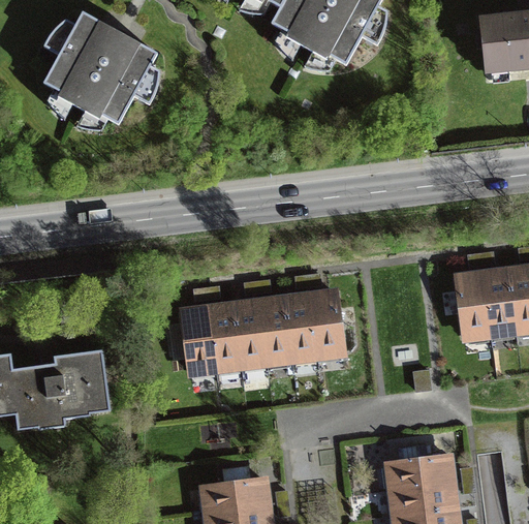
[(247,0),(275,14),(282,0),(247,0)]
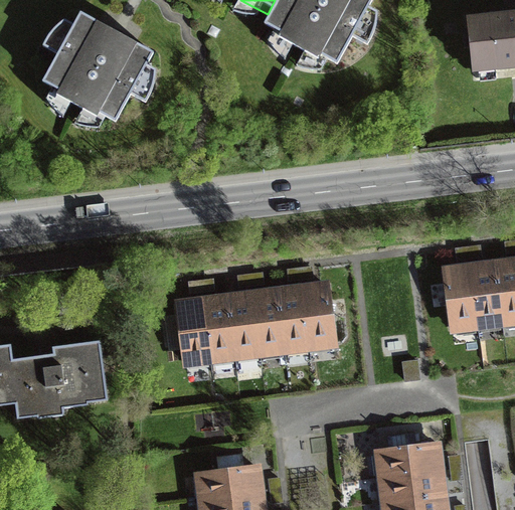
[(275,0),(268,14),(261,27),(334,64),(366,0),(275,0)]
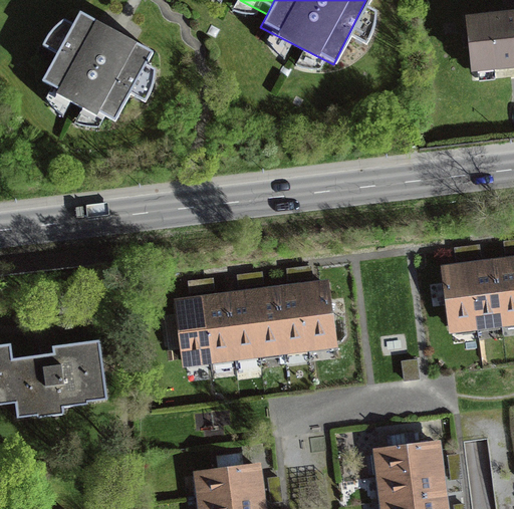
[(513,16),(477,19),(481,70),(513,67),(513,16)]
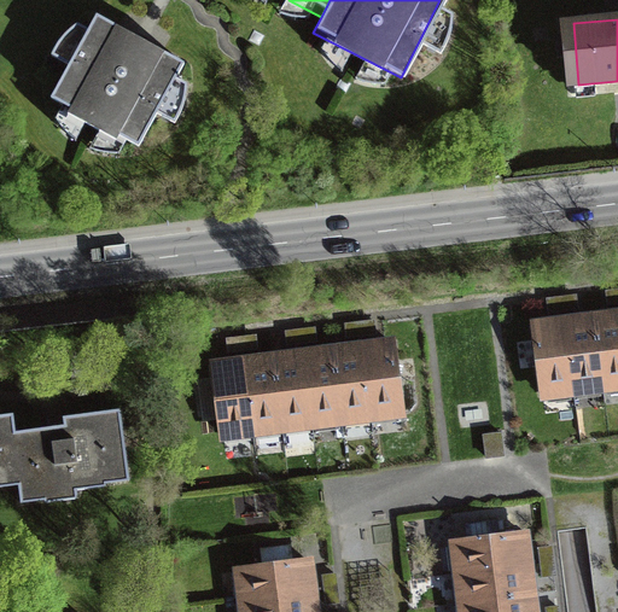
[(145,38),(115,22),(68,112),(149,155),(196,64),(145,38)]
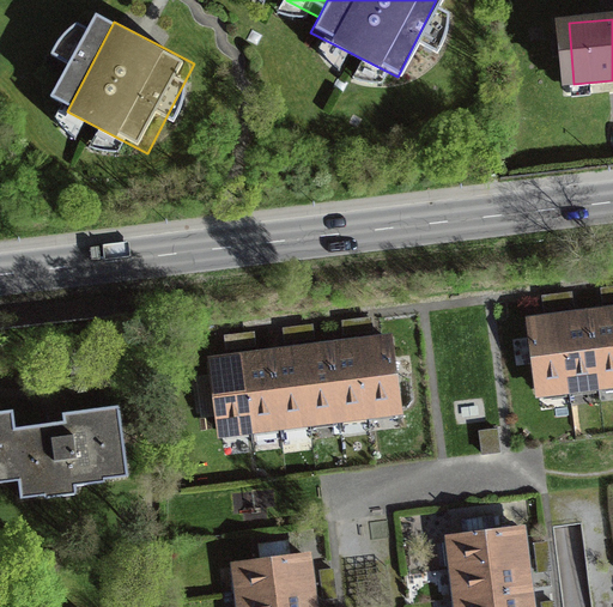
[(612,305),(589,309),(598,380),(612,376),(612,305)]
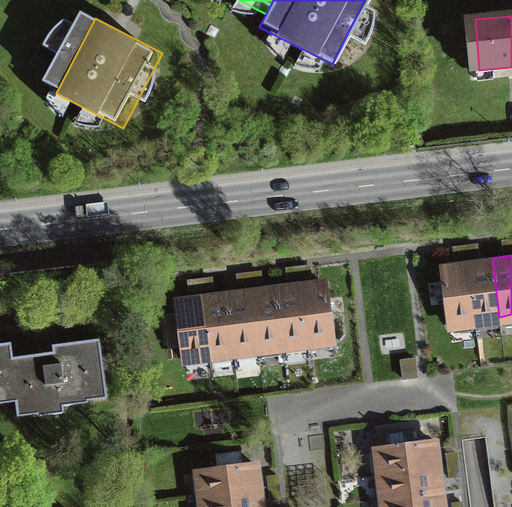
[(492,258),(468,262),(475,320),(499,317),(492,258)]
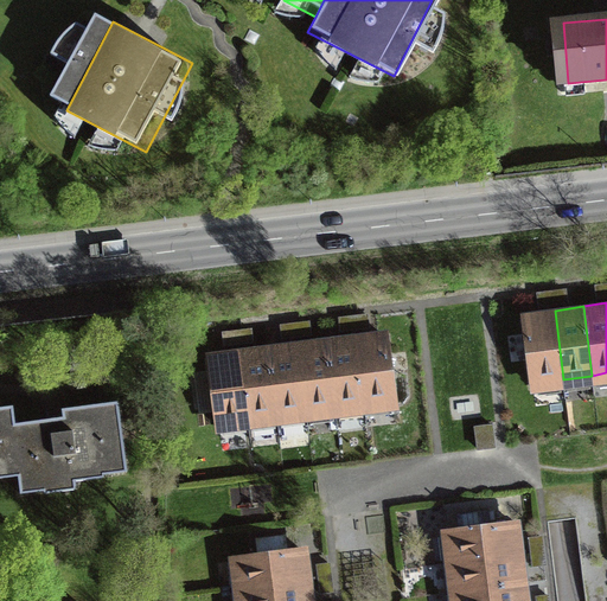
[(555,311),(523,314),(532,383),(563,379),(555,311)]
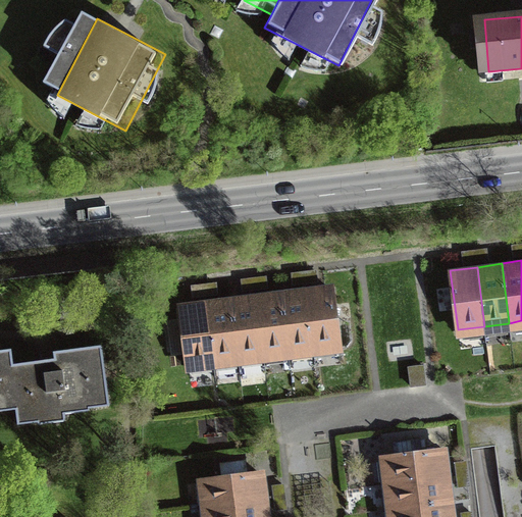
[(332,285),(307,288),(314,347),(340,344),(332,285)]
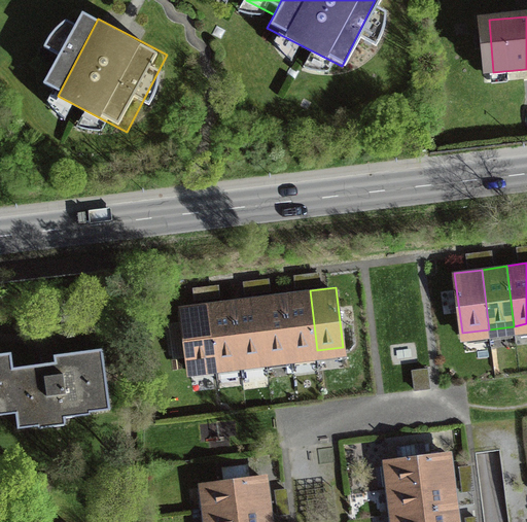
[(310,290),(284,293),(291,353),(317,350),(310,290)]
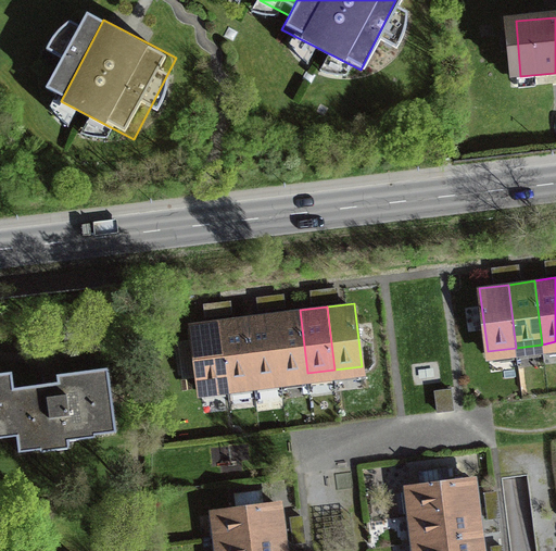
[(300,310),(274,313),(281,376),(307,373),(300,310)]
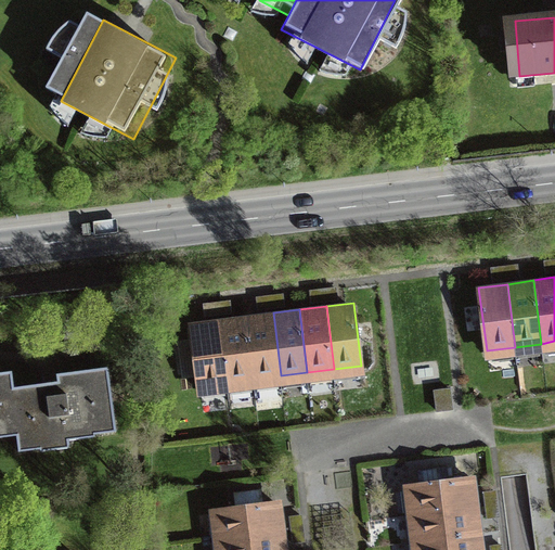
[(273,312),(245,316),(254,379),(281,375),(273,312)]
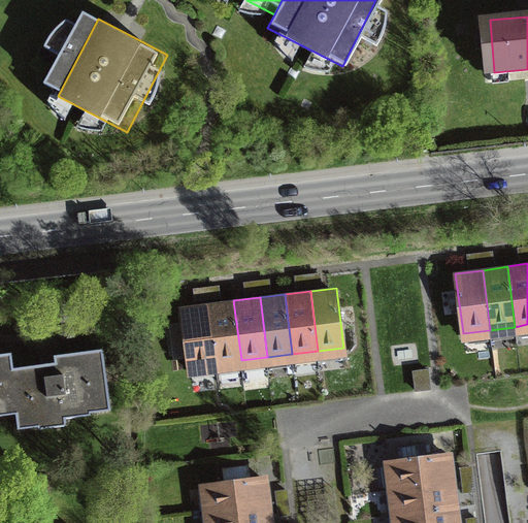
[(233,300),(208,303),(216,363),(241,360),(233,300)]
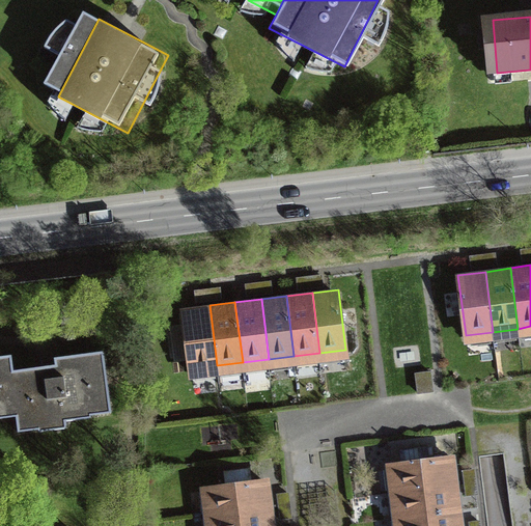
[(210,305),(183,309),(190,369),(217,365),(210,305)]
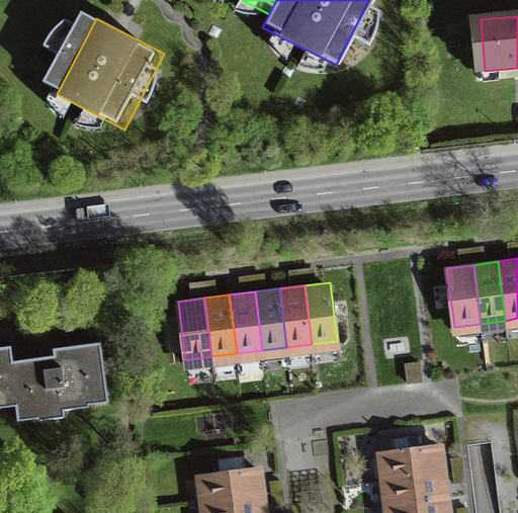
[(60,359),(13,365),(18,403),(21,420),(65,413),(64,403),(108,397),(100,340),(58,346),(60,359)]
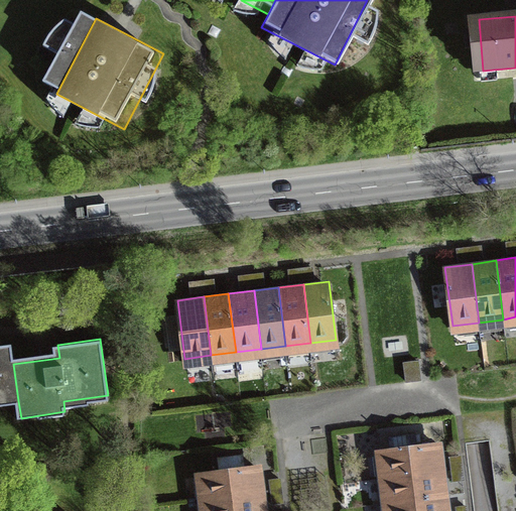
[(0,404),(18,401),(13,364),(10,344),(0,345),(0,404)]
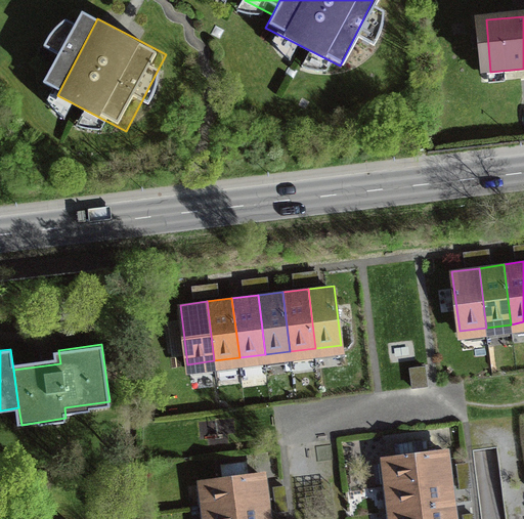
[(386,456),(389,480),(448,473),(444,448),(386,456)]
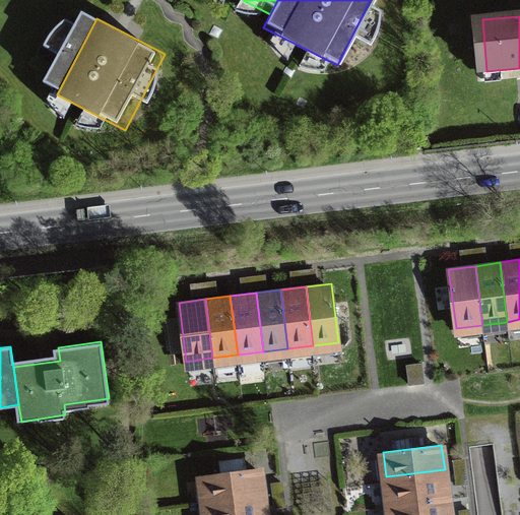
[(202,475),(205,500),(264,493),(261,468),(202,475)]
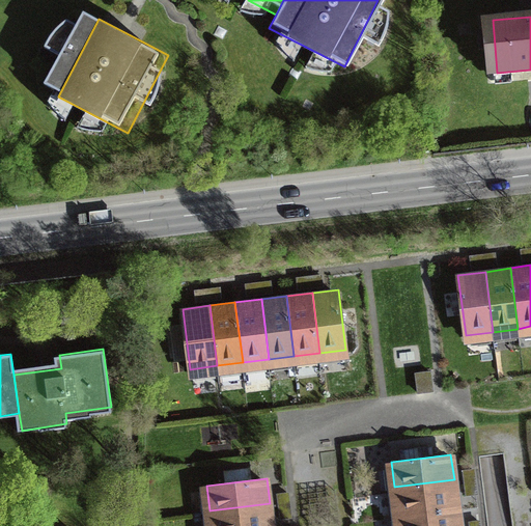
[(457,504),(454,479),(394,487),(397,511),(457,504)]
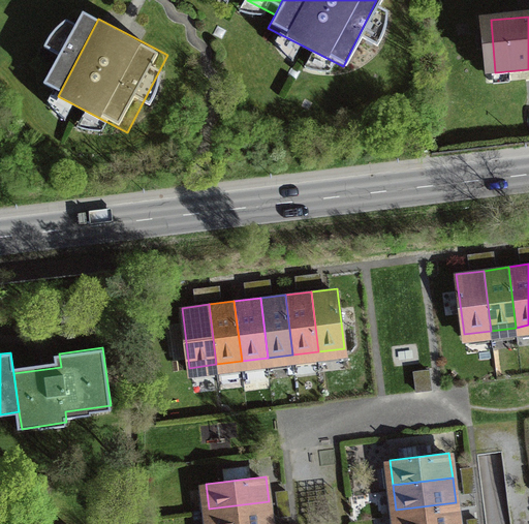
[(271,523),(269,501),(209,509),(211,523),(271,523)]
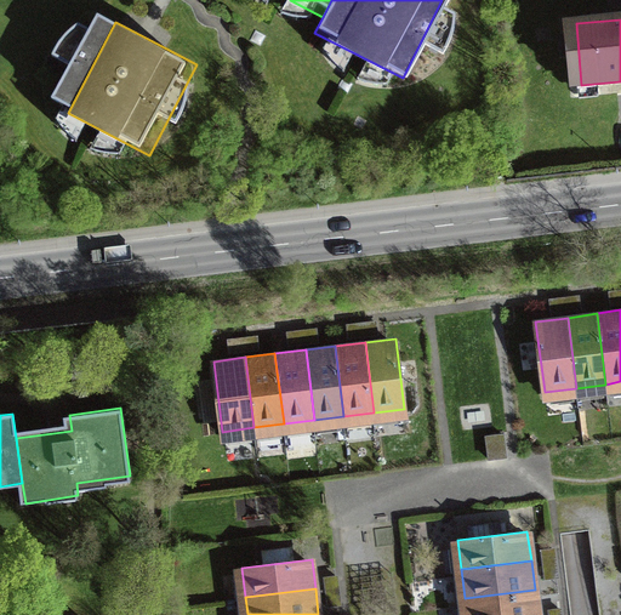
[(537,614),(535,590),(465,598),(467,614),(537,614)]
